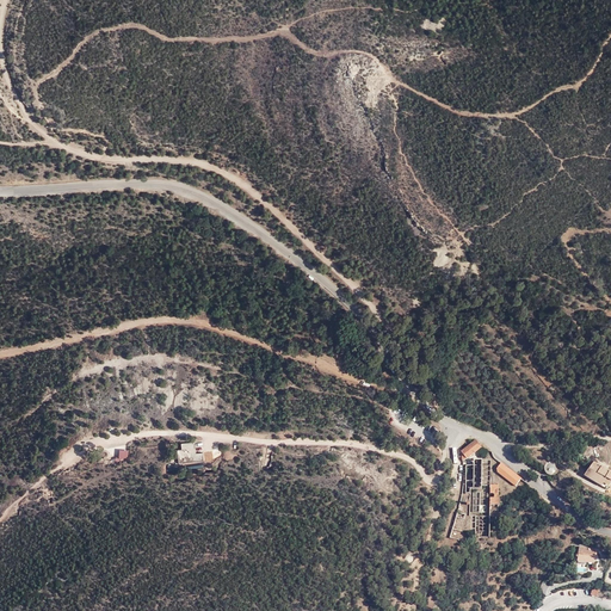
[(482,446),(477,440),(462,451),(463,460),(467,458),(482,446)]
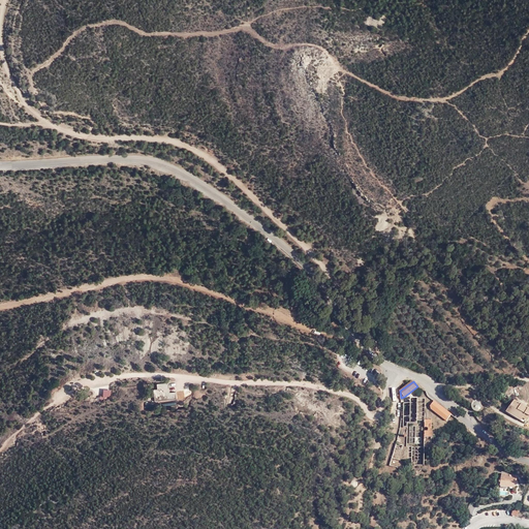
[(155,401),(176,398),(176,392),(169,392),(167,382),(157,383),(158,390),(153,390),(155,401)]
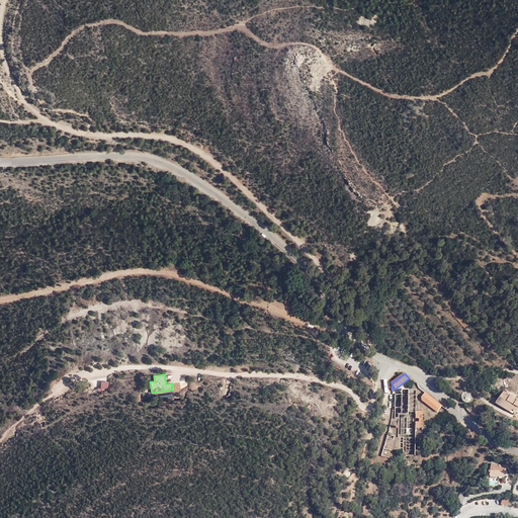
[(415,412),(415,391),(401,391),(401,395),(395,395),(394,413),(394,419),(398,419),(398,437),(403,437),(403,456),(415,456),(415,438),(415,412)]
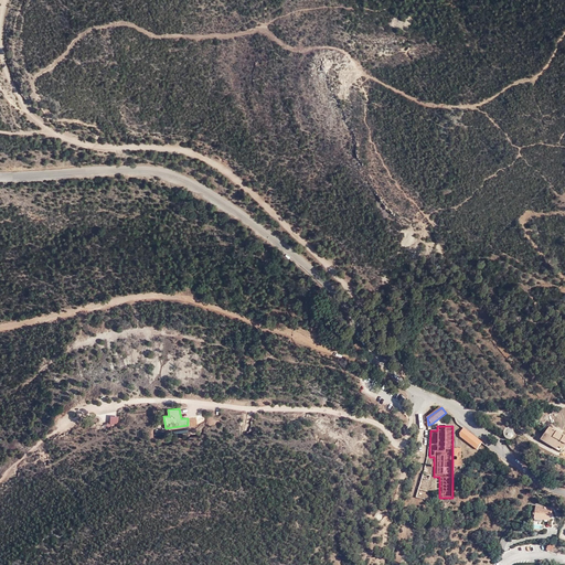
[(516,432),(515,429),(514,428),(513,427),(511,426),(510,426),(508,426),(505,427),(504,429),(504,432),(504,434),(505,435),(507,437),(509,438),(510,438),(512,437),(514,437),(515,435),(516,434),(516,432)]
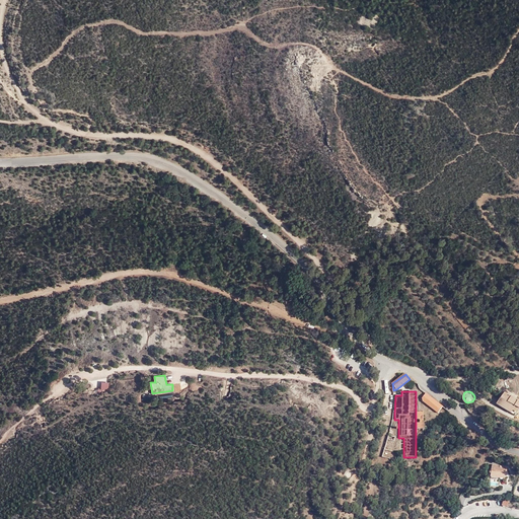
[(442,406),(426,393),(421,400),(437,413),(442,406)]
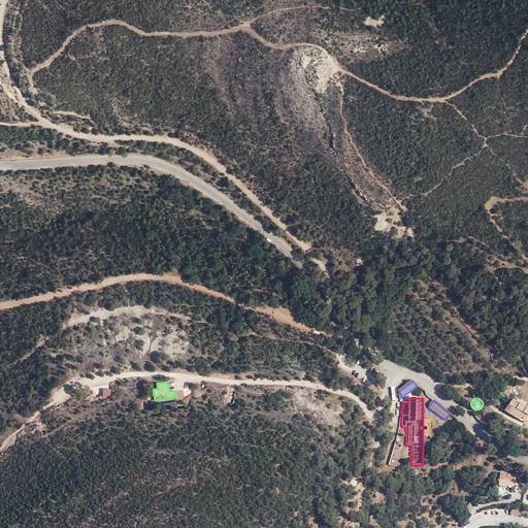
[(527,415),(527,406),(520,402),(517,408),(525,413),(527,415)]
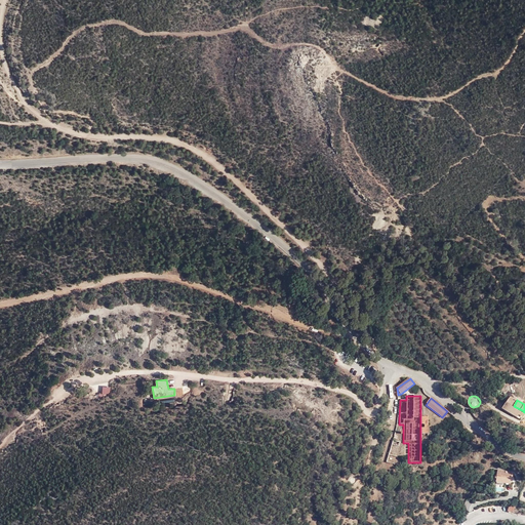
[(497,471),(496,480),(505,481),(505,483),(510,484),(511,481),(512,474),(512,473),(497,471)]
